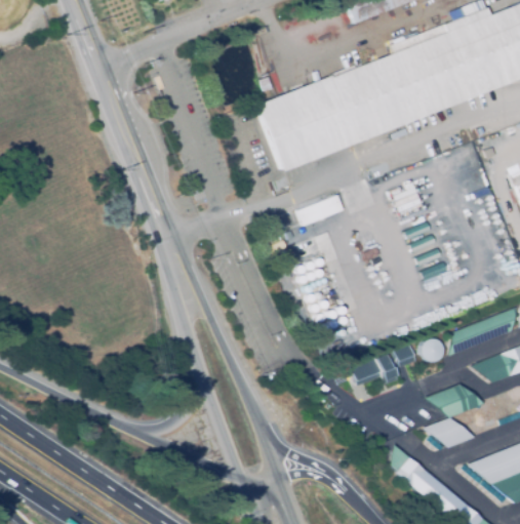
[(345,0),(417,0),(355,25),(345,0)]
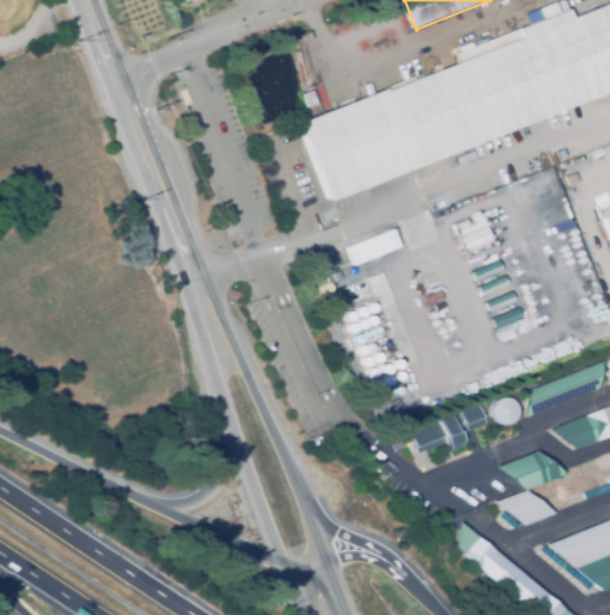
[(302,124),(389,90),(390,92),(463,63),(460,54),(521,30),(532,25),(528,16),(567,1),(570,11),(572,11),(575,19),(609,5),(609,93),(333,202),(302,124)]
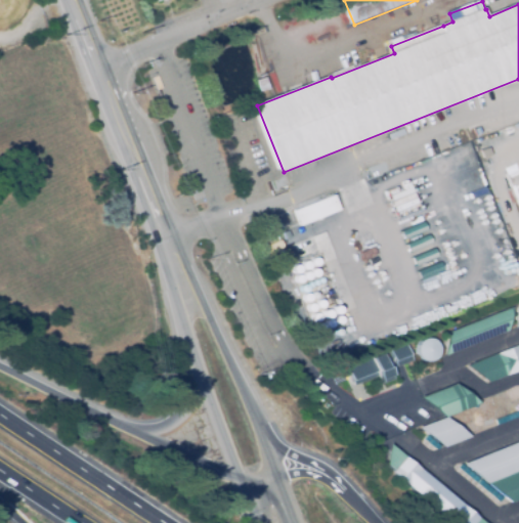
[(263,76),(257,59),(265,56),(270,73),(263,76)]
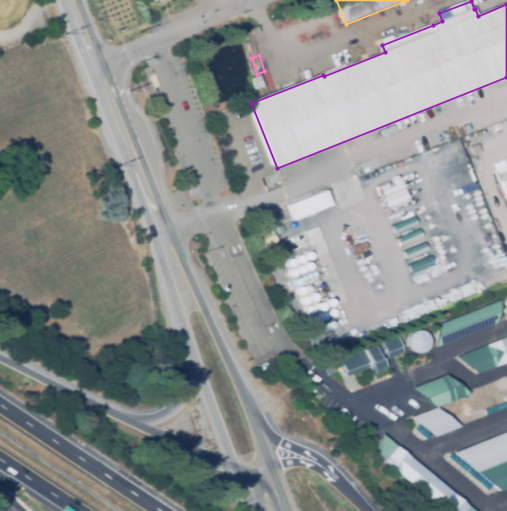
[(263,76),(267,87),(258,90),(255,79),(263,76)]
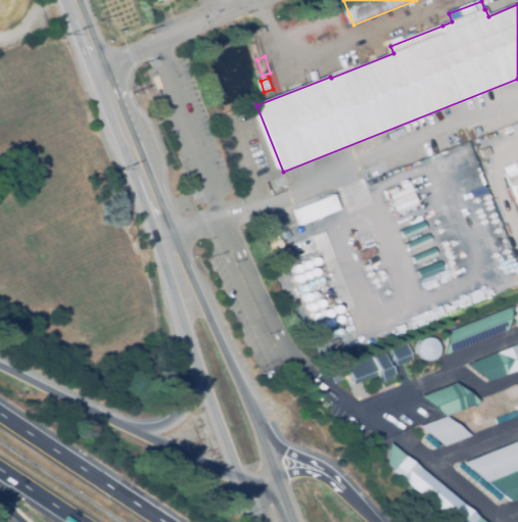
[(482,128),(484,134),(478,136),(476,131),(482,128)]
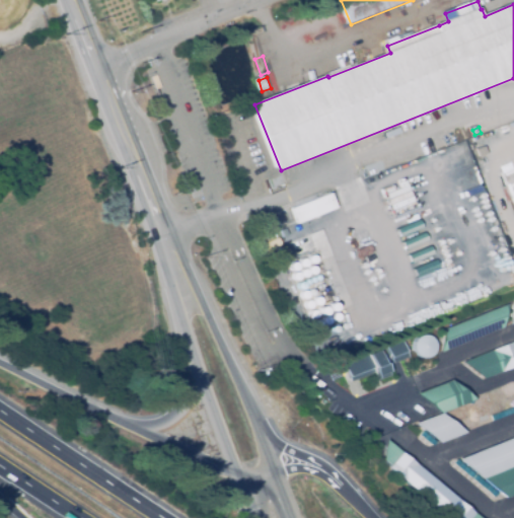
[(480,150),(489,147),(492,154),(483,158),(480,150)]
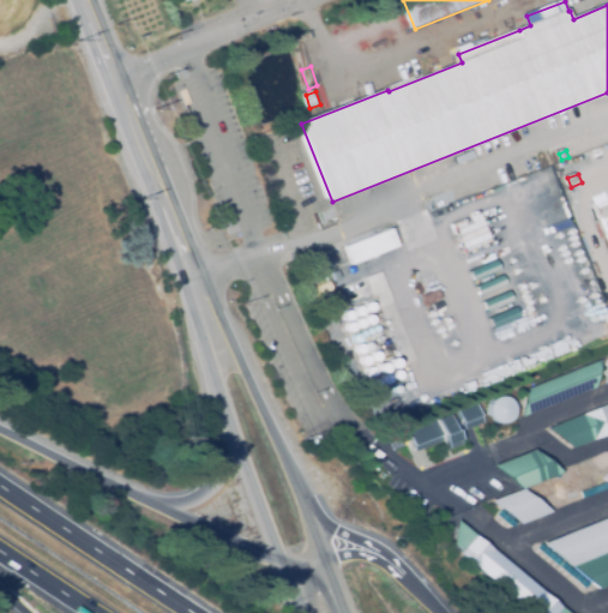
[(348,248),(396,229),(402,247),(355,266),(348,248)]
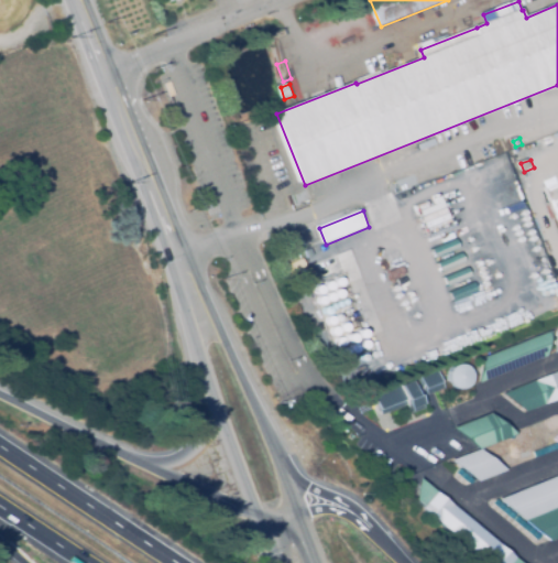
[(482,381),(485,356),(555,329),(550,355),(482,381)]
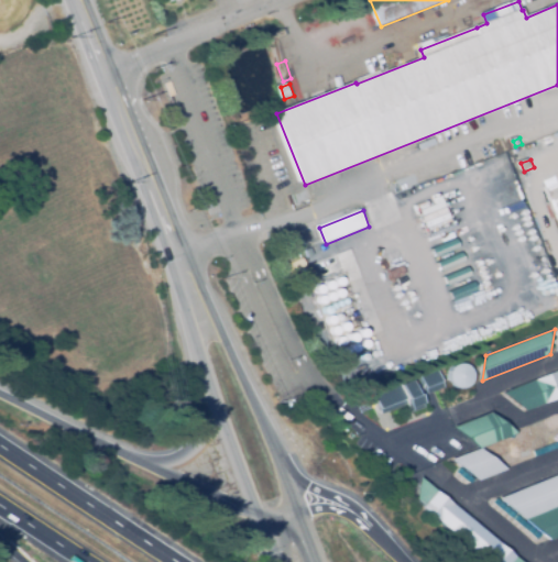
[(465,363),(467,363),(468,364),(470,364),(471,366),(472,367),(473,368),(474,371),(474,373),(474,375),(474,377),(474,379),(473,382),(472,383),(471,385),(470,386),(468,387),(467,387),(465,387),(463,387),(461,387),(460,386),(459,385),(458,383),(457,382),(456,379),(456,377),(456,375),(456,373),(456,371),(457,370),(458,367),(459,366),(460,365),(461,364),(463,363),(465,363)]
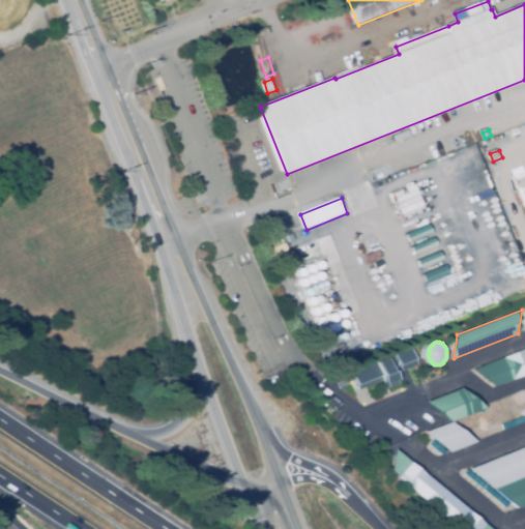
[(399,354),(414,348),(421,364),(405,371),(399,354)]
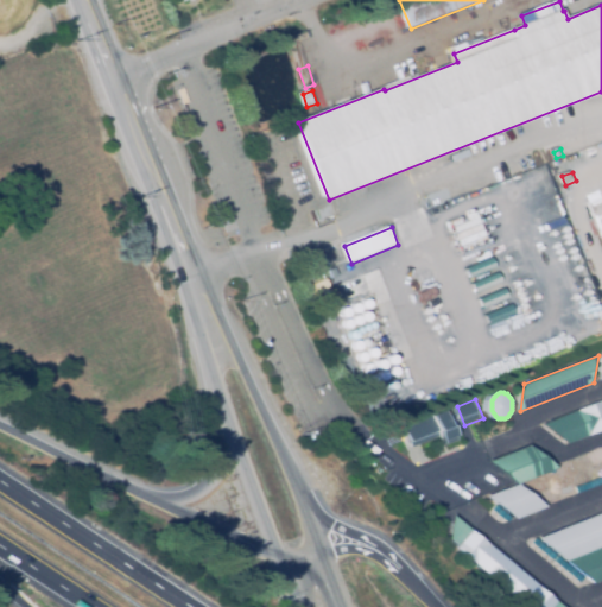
[(601,431),(570,444),(546,424),(601,402),(601,431)]
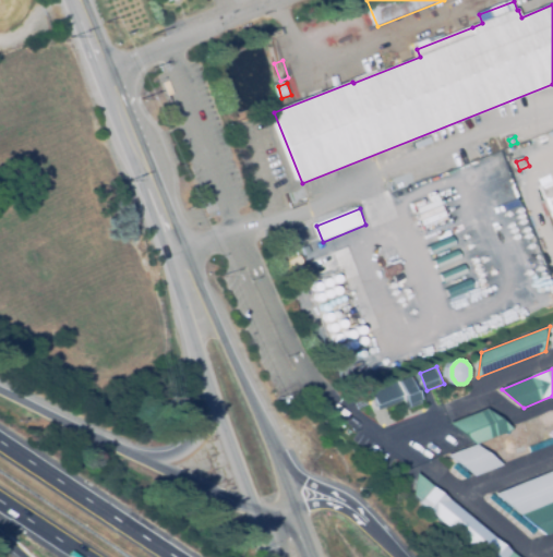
[(410,377),(416,390),(419,389),(420,394),(422,399),(424,402),(413,407),(411,403),(409,403),(408,399),(381,410),(374,391),(410,377)]
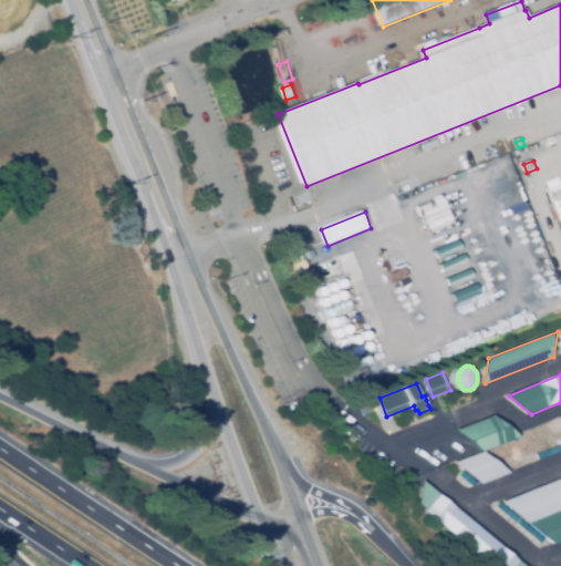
[(522,436),(486,451),(459,430),(497,414),(522,436)]
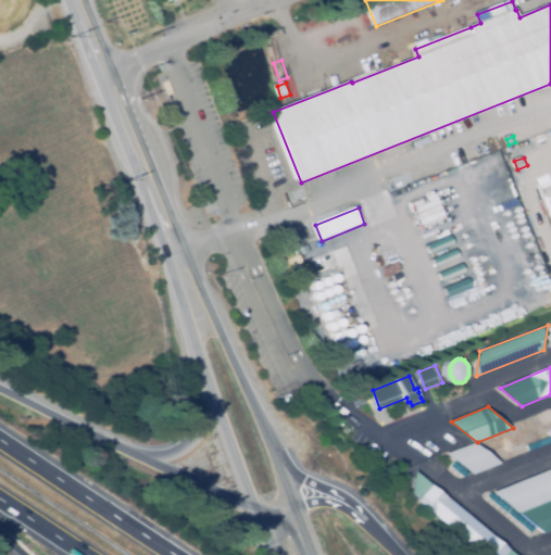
[(502,463),(474,475),(448,453),(477,442),(502,463)]
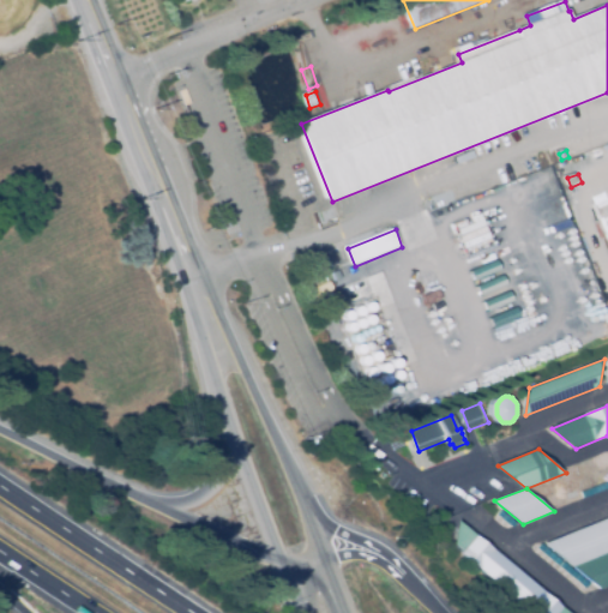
[(607,587),(602,589),(546,544),(607,518),(607,587)]
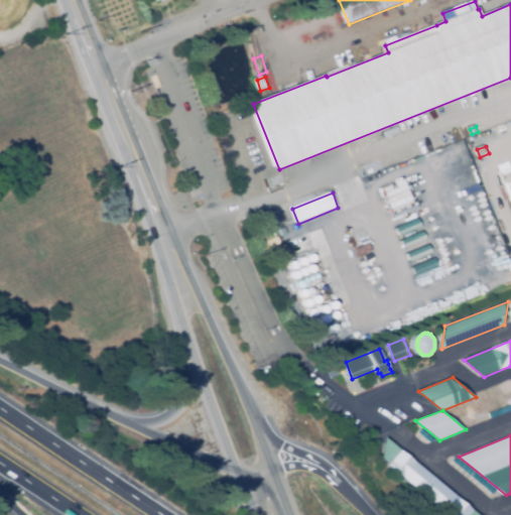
[(450,514),(389,465),(391,463),(383,457),(387,436),(482,514),(450,514)]
